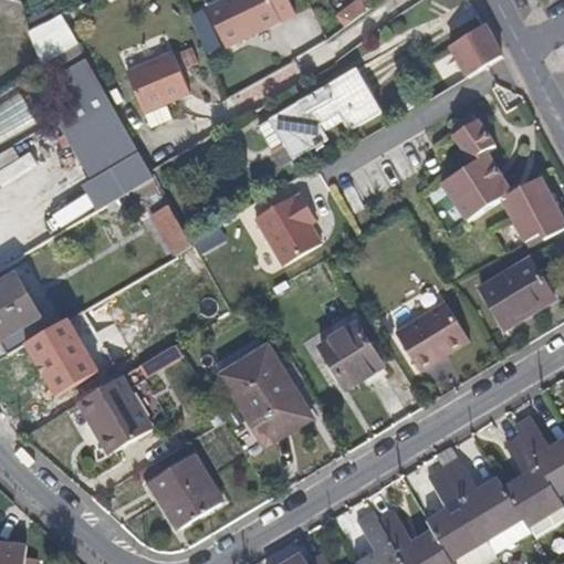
[(294,13),(288,0),(217,0),(205,6),(225,48),(294,13)]
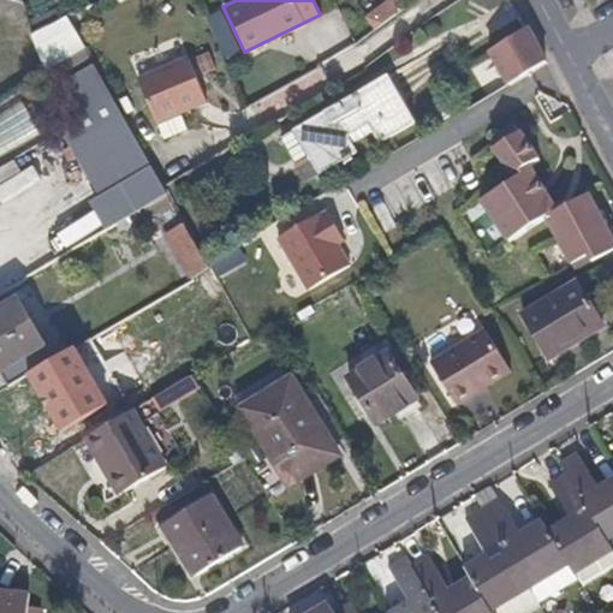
[(487,49),(505,82),(543,59),(527,25),(487,49)]
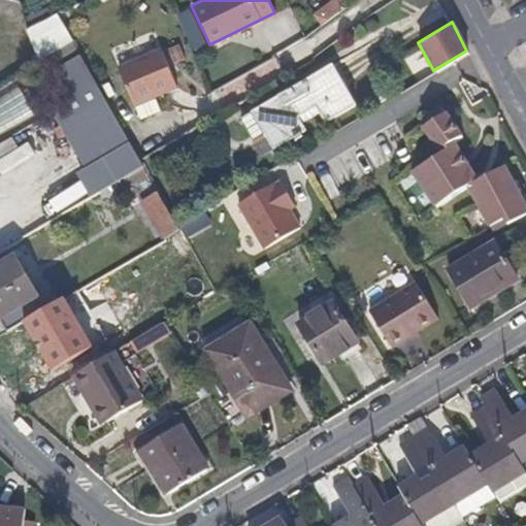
[(32,80),(79,53),(71,40),(24,68),(32,80)]
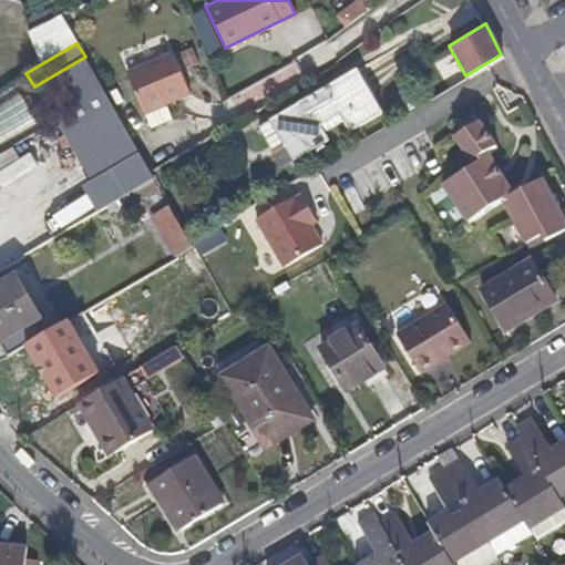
[(189,93),(172,51),(126,71),(143,113),(144,112),(165,103),(189,93)]
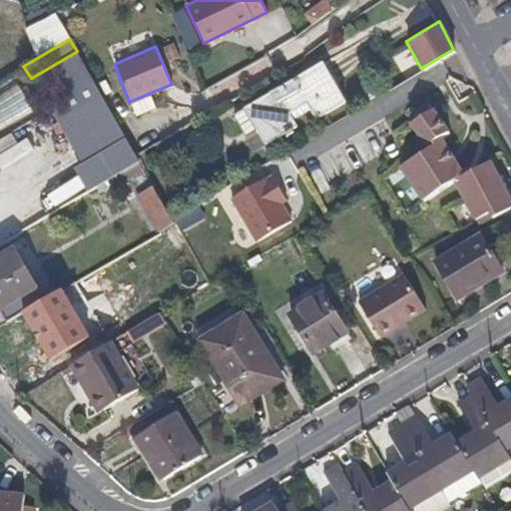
[(290,112),(306,103),(310,109),(315,118),(345,101),(322,61),(243,106),(258,129),(266,143),(292,128),(297,125),(293,118),(290,112)]
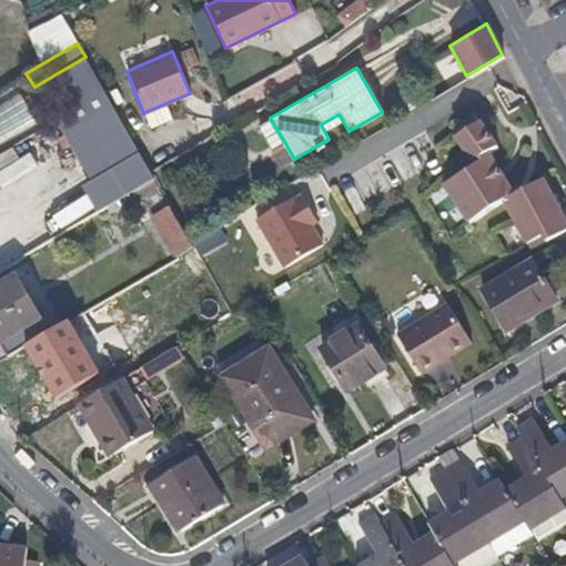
[(0,137),(30,124),(17,92),(0,99),(0,137)]
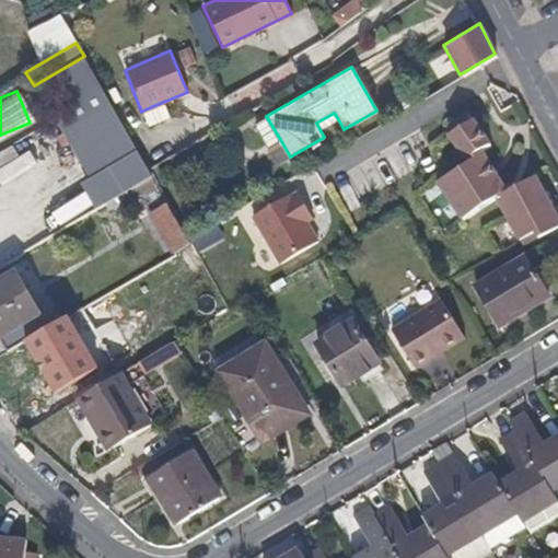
[(136,150),(108,102),(60,128),(104,204),(114,198),(151,176),(147,167),(136,150)]
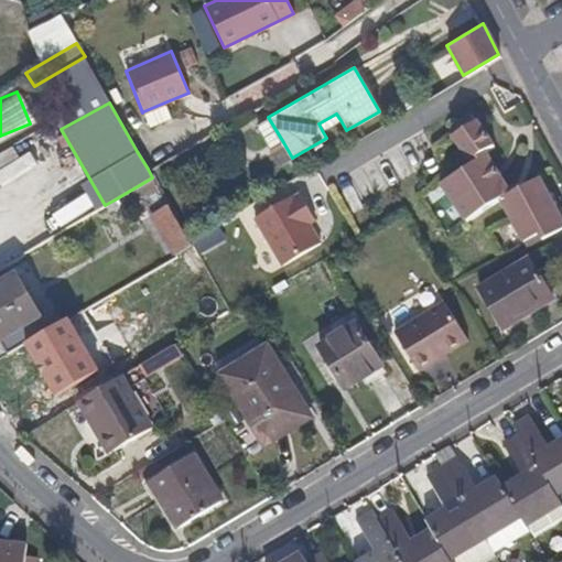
[(171,118),(164,103),(143,111),(149,127),(171,118)]
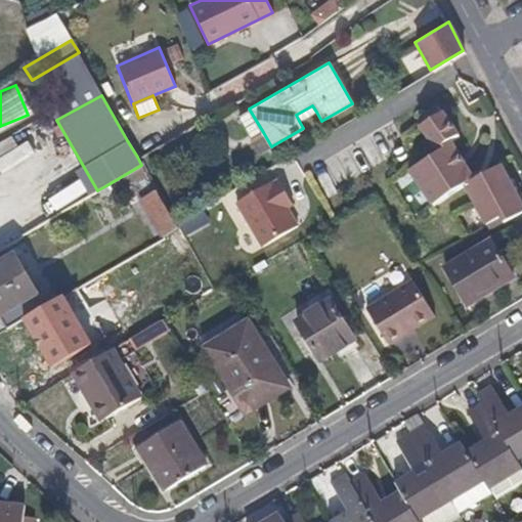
[(299,121),(316,112),(312,105),(296,115),(299,121)]
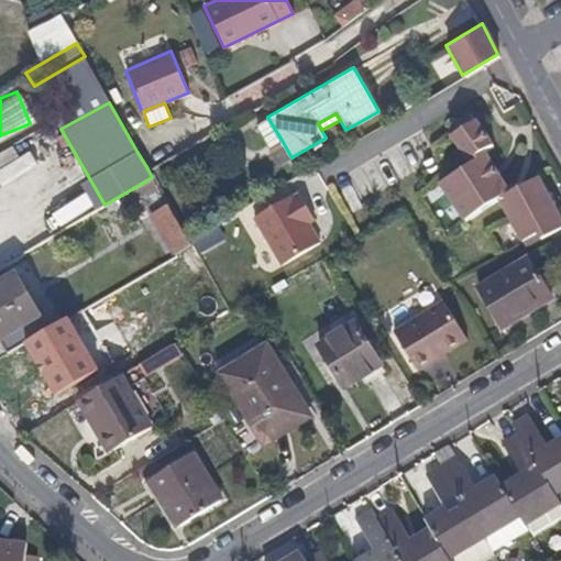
[(560,218),(528,155),(498,173),(483,150),(493,144),(474,119),(473,120),(469,113),(448,127),(452,133),(449,134),(471,162),(439,182),(464,219),(499,196),(524,239),(537,231),(560,218)]
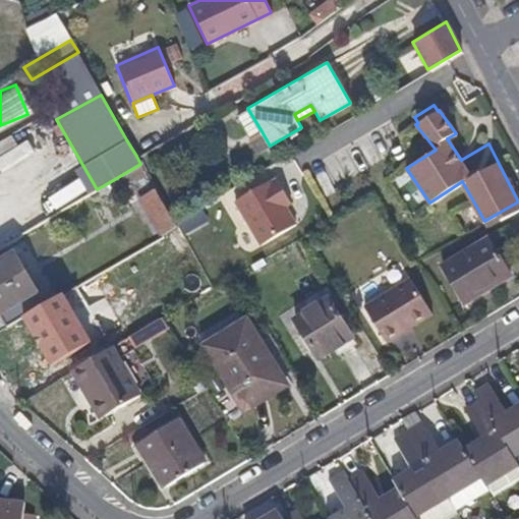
[(270,146),(262,131),(248,138),(256,154),(270,146)]
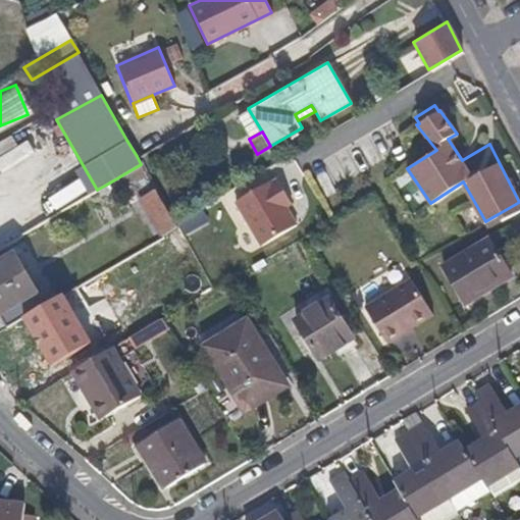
[(155,188),(141,164),(106,185),(109,191),(116,186),(118,188),(120,187),(123,193),(132,188),(138,199),(155,188)]
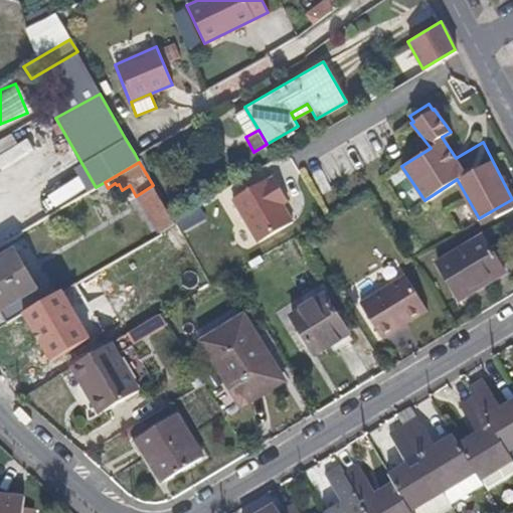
[(286,198),(271,175),(267,178),(266,177),(231,197),(258,240),(292,220),(281,202),(286,198)]
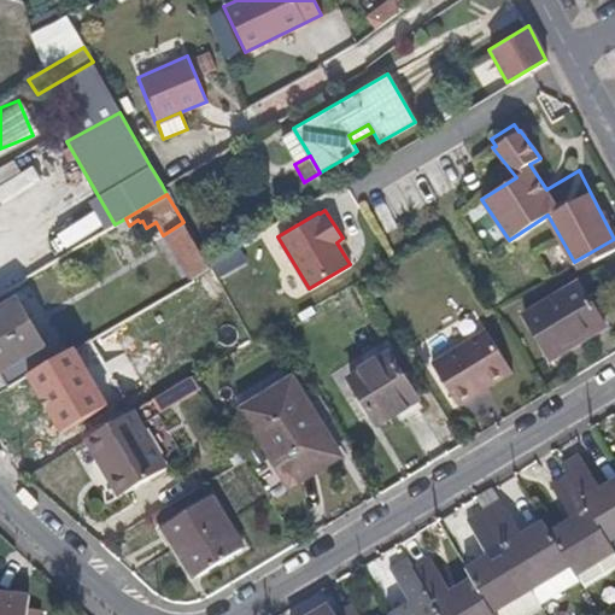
[(83,215),(59,229),(66,241),(91,227),(83,215)]
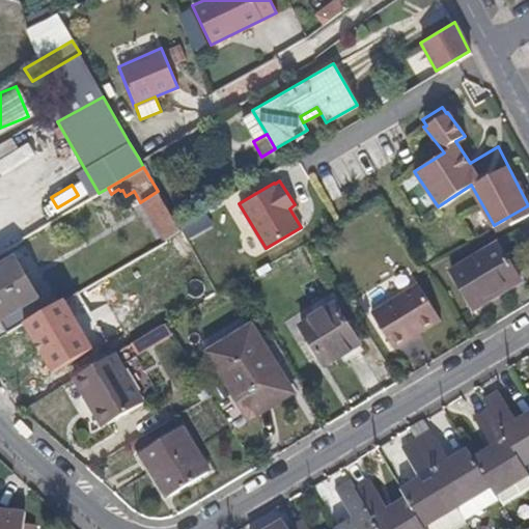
[(176,224),(158,191),(140,202),(162,240),(179,229),(176,224)]
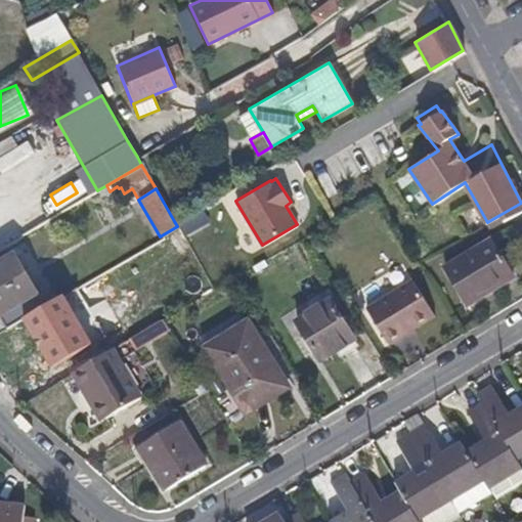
[(514,275),(490,237),(443,265),(466,304),(514,275)]
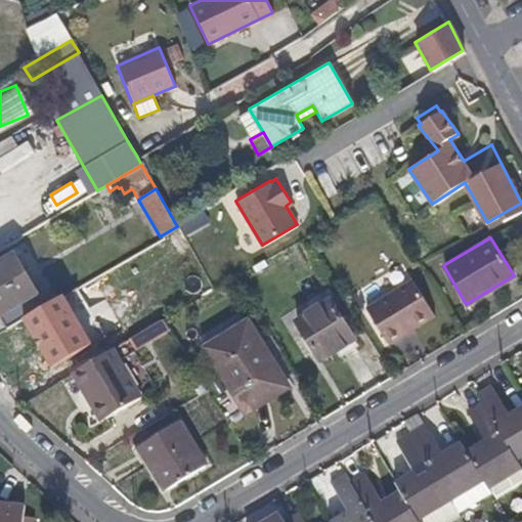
[(38,294),(39,294),(14,252),(0,260),(0,318),(6,328),(44,305),(38,294)]
